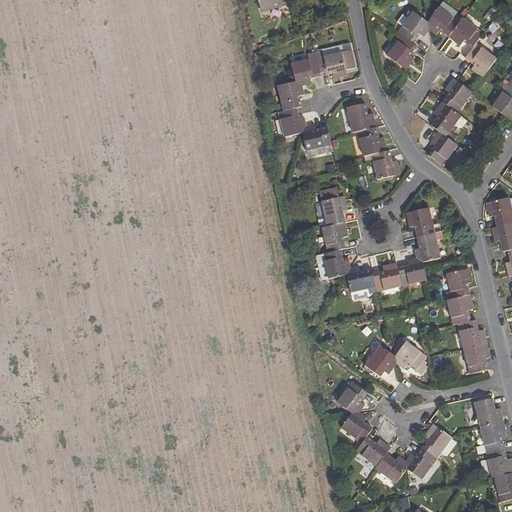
[(257,0),(261,10),(289,1),(289,0),(257,0)]
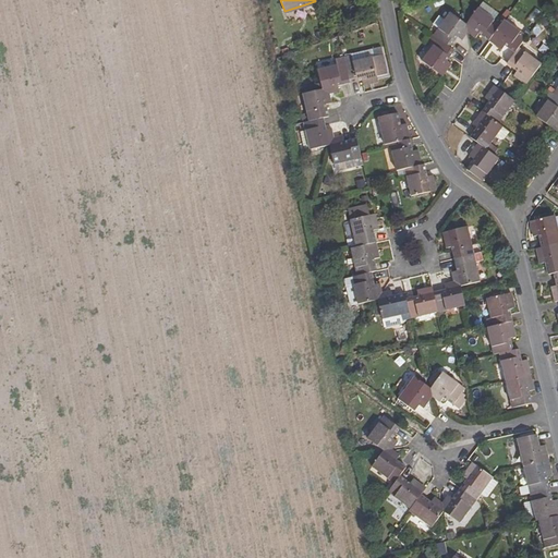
[(478,8),(465,23),(473,28),(471,33),(476,36),(480,33),(488,39),(493,34),(500,23),(478,8)]
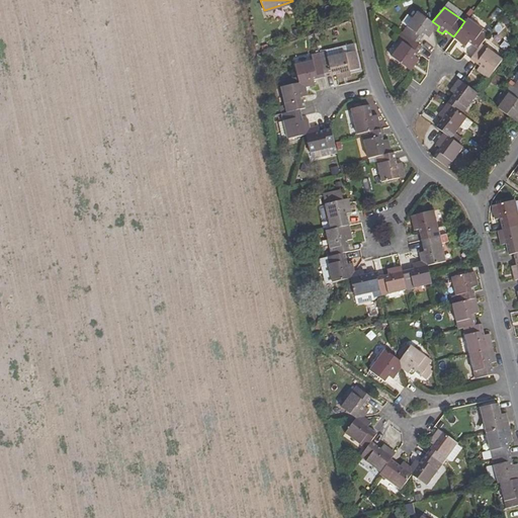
[(489,17),(495,21),(502,12),(496,7),(489,17)]
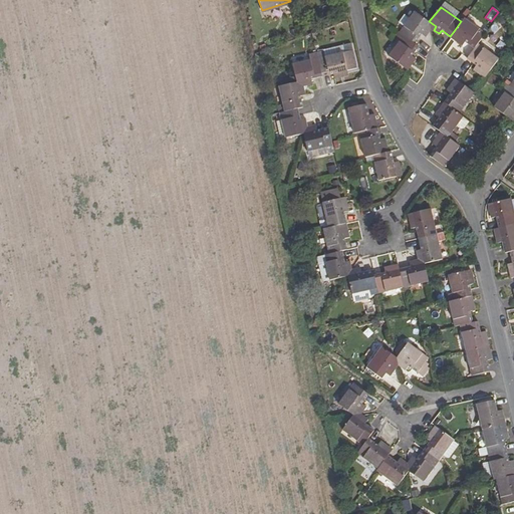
[(417,12),(401,32),(403,34),(415,42),(421,34),(425,35),(428,31),(424,29),(429,21),(417,12)]
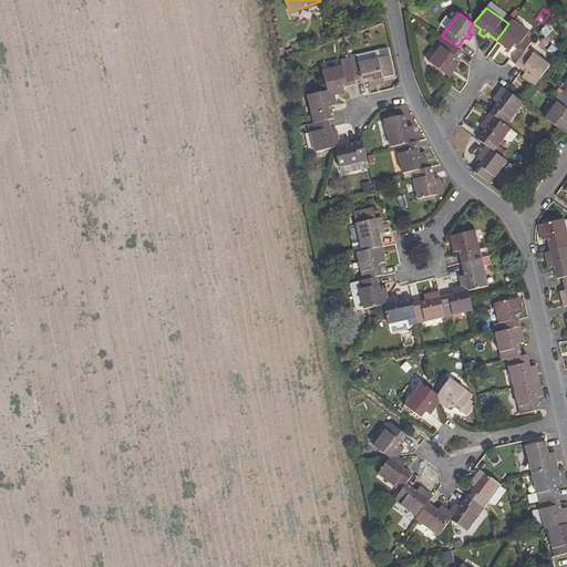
[(536,35),(513,18),(508,23),(501,34),(508,41),(505,47),(509,49),(514,45),(524,52),(528,48),(536,35)]
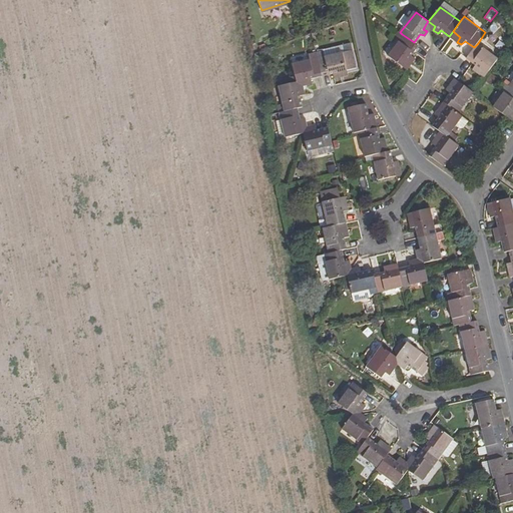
[(453,31),(449,36),(457,42),(460,37),(453,31)]
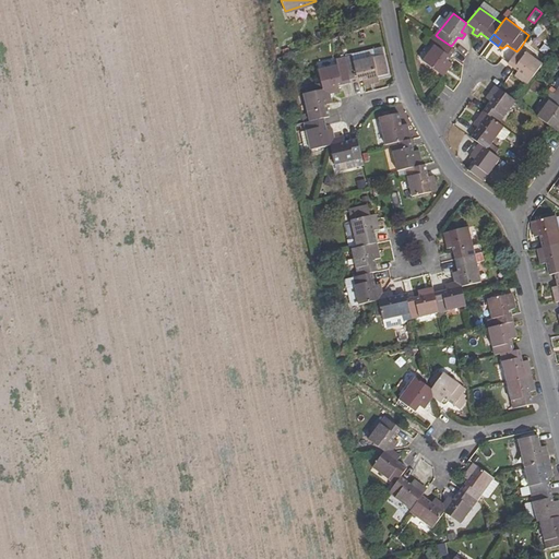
[(438,37),(421,60),(437,72),(442,64),(448,68),(451,62),(448,58),(454,49),(451,46),(438,37)]
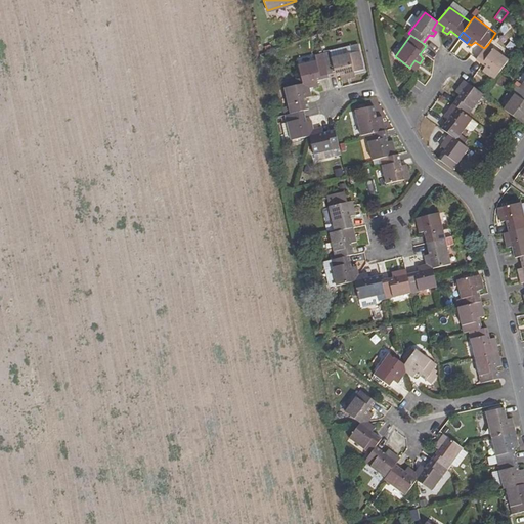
[(509,58),(488,44),(484,48),(477,59),(486,66),(483,70),(487,73),(490,69),(497,74),(499,72),(509,58)]
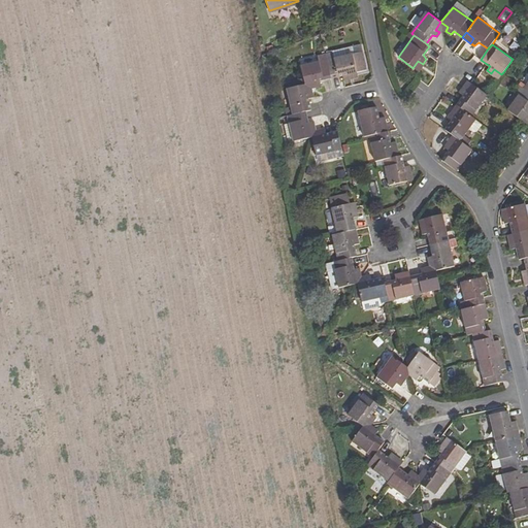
[(352,54),(325,60),(330,78),(341,75),(342,80),(349,79),(349,74),(356,72),(352,54)]
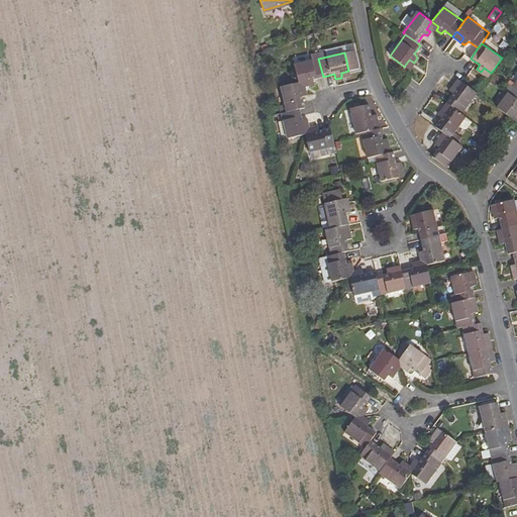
[(318,59),(295,64),(298,82),(306,81),(307,86),(313,85),(312,80),(323,77),(318,59)]
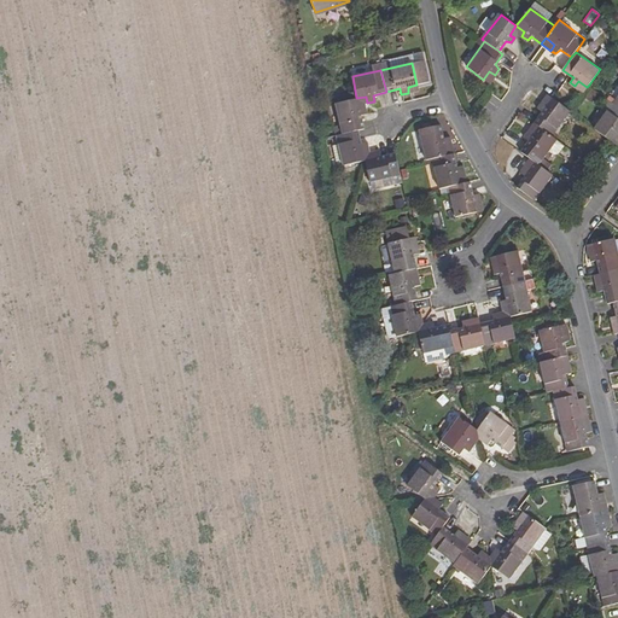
[(489,71),(483,80),(489,82),(495,75),(489,71)]
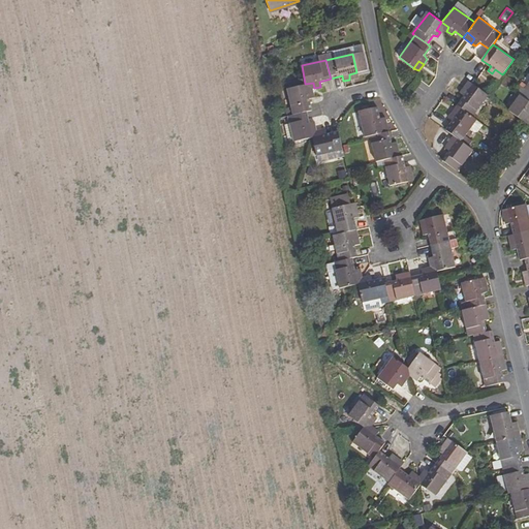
[(495,69),(492,73),(499,80),(502,74),(495,69)]
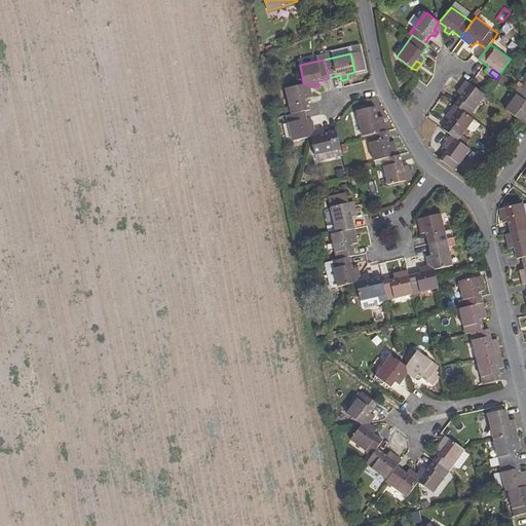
[(464,79),(459,87),(463,89),(468,83),(464,79)]
